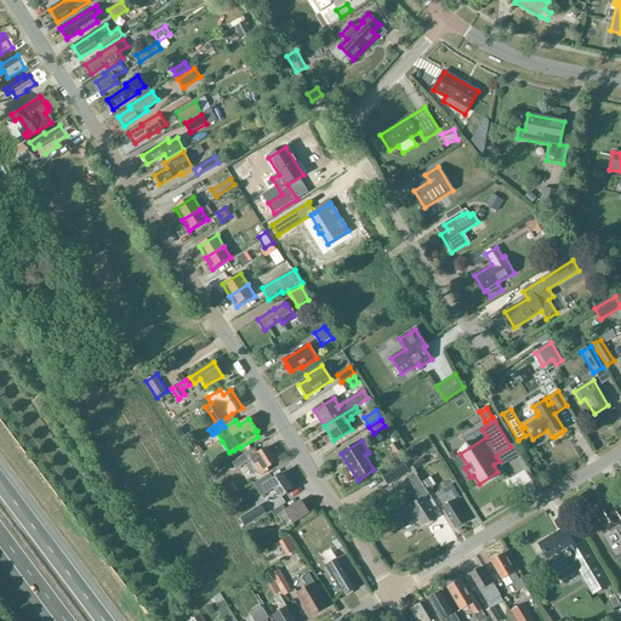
[(277,462),(268,448),(258,454),(256,449),(233,463),(237,469),(251,460),(261,476),(268,471),(267,468),(277,462)]
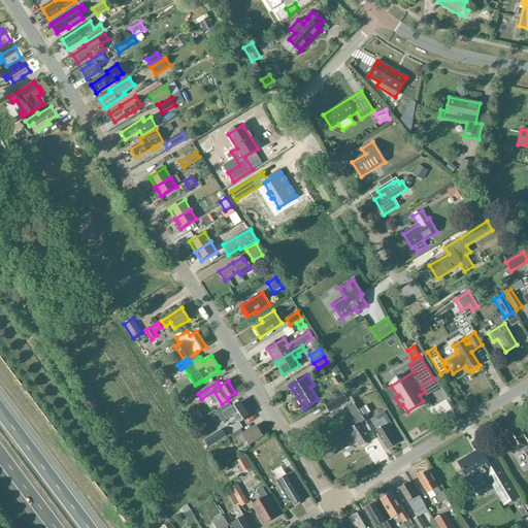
[(342,391),(324,402),(330,411),(349,400),(342,391)]
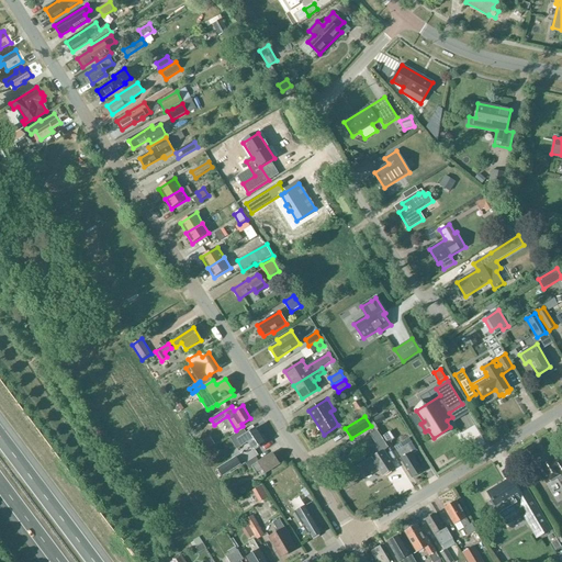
[(255,451),(266,444),(256,428),(247,434),(244,429),(231,438),(237,449),(248,441),(255,451)]
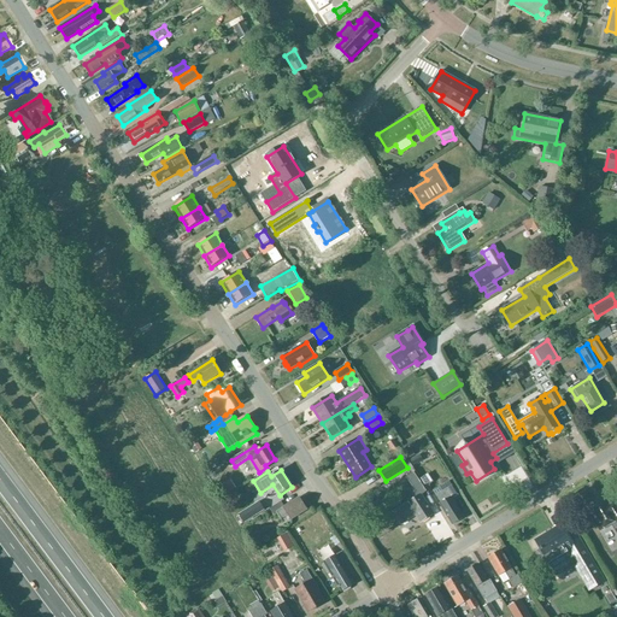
[(409,501),(393,511),(401,524),(417,515),(422,522),(434,515),(421,495),(427,492),(422,486),(413,471),(406,476),(413,488),(404,494),(409,501)]
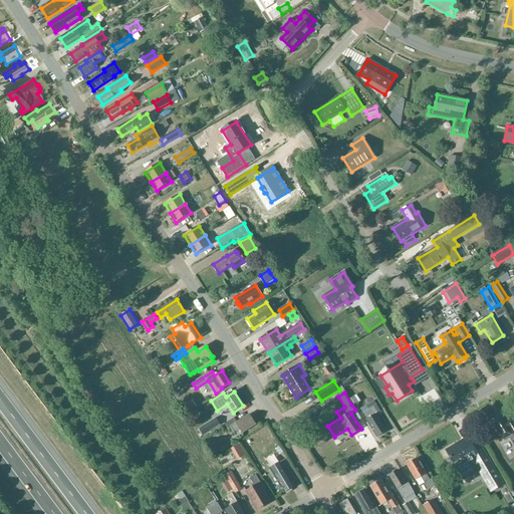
[(197,408),(192,400),(182,406),(187,414),(197,408)]
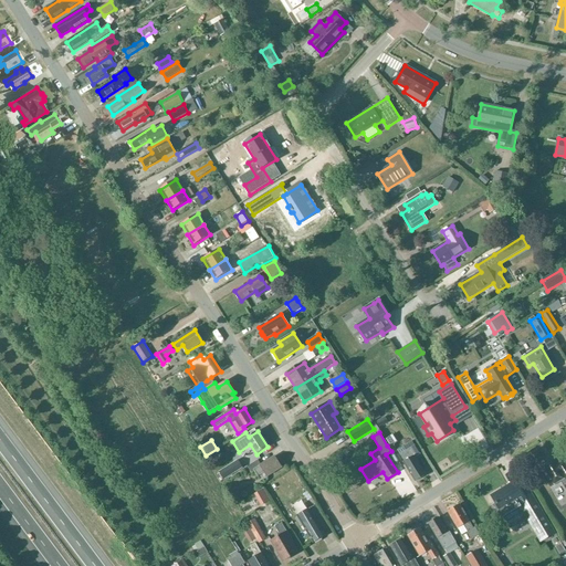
[(404,462),(416,482),(426,475),(416,458),(421,454),(416,446),(400,454),(405,462),(404,462)]
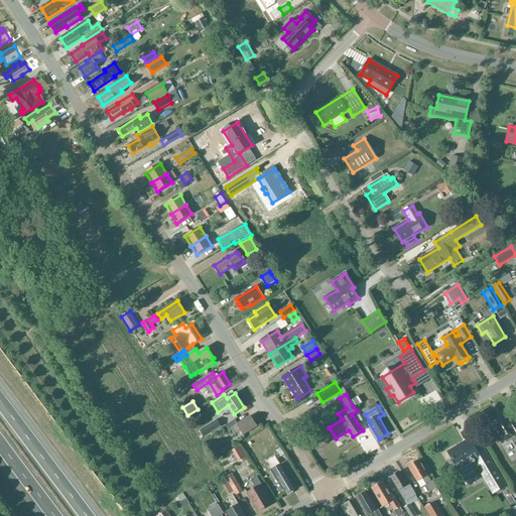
[(257,426),(250,416),(238,424),(235,420),(226,426),(229,430),(232,429),(235,434),(241,430),(244,434),(257,426)]
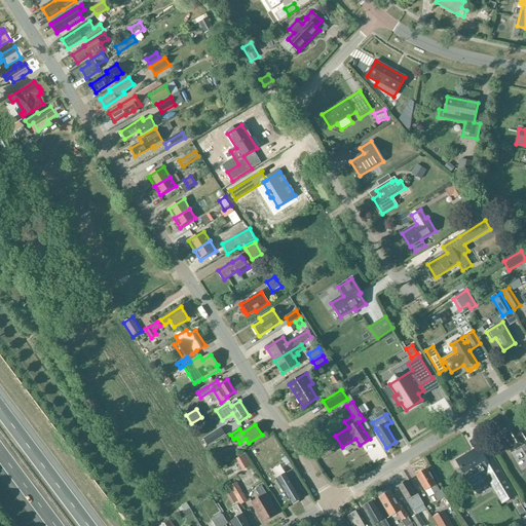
[(525,429),(525,427),(519,431),(516,426),(503,435),(509,443),(506,444),(510,450),(512,449),(514,451),(522,447),(525,453),(525,429)]
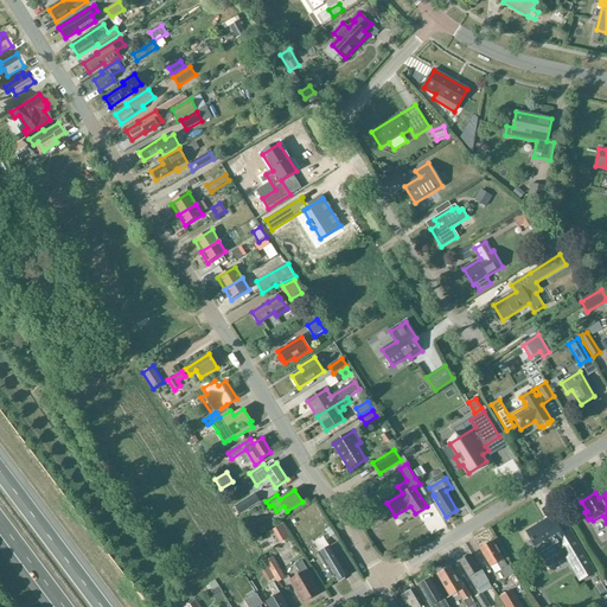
[(255,493),(235,506),(241,515),(261,503),(255,493)]
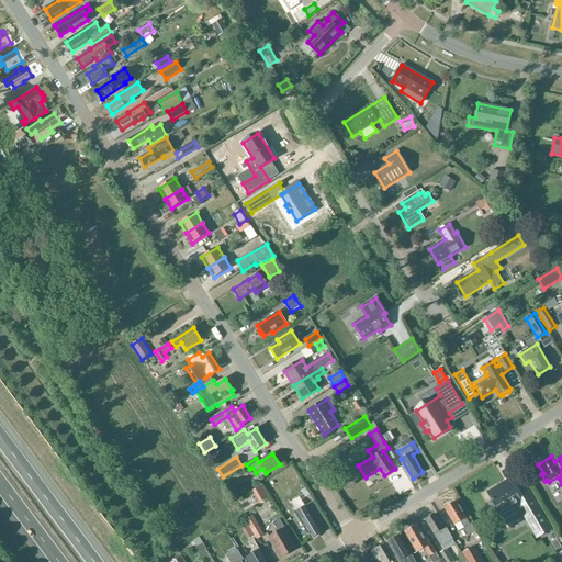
[(520,492),(513,479),(489,493),(503,518),(519,508),(535,535),(549,526),(527,487),(520,492)]
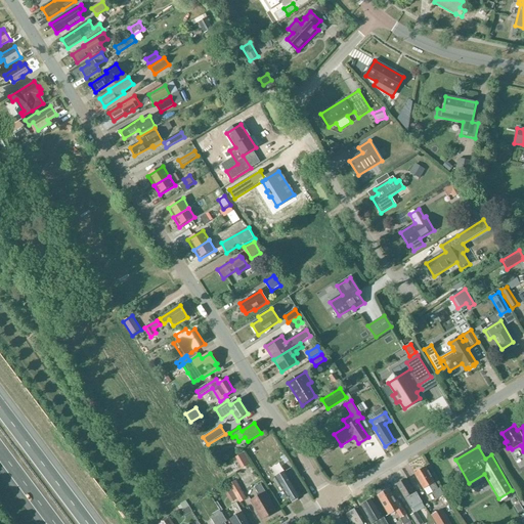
[(286,454),(281,456),(286,464),(290,461),(288,457),(286,454)]
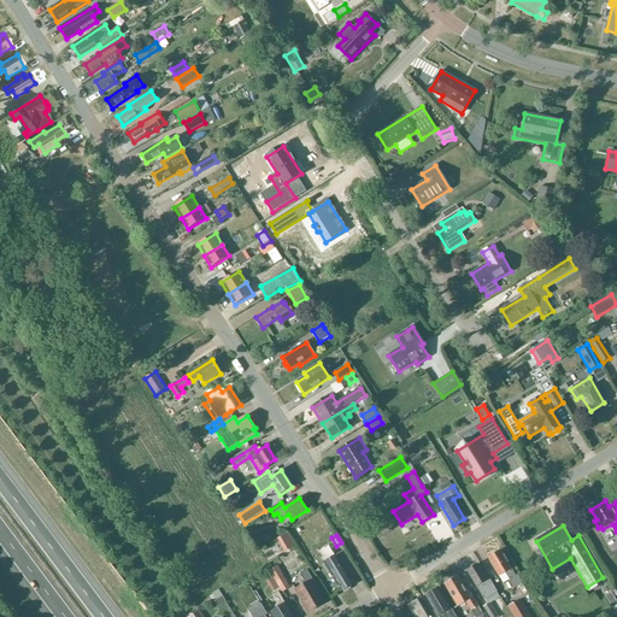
[(516,576),(501,551),(488,558),(499,576),(505,573),(510,581),(509,581),(515,589),(523,585),(518,575),(516,576)]
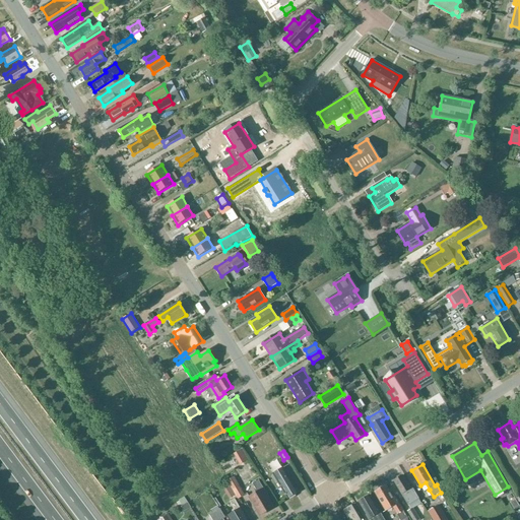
[(276,483),(278,482),(288,499),(299,493),(287,474),(283,468),(273,474),(273,475),(272,476),(276,483)]
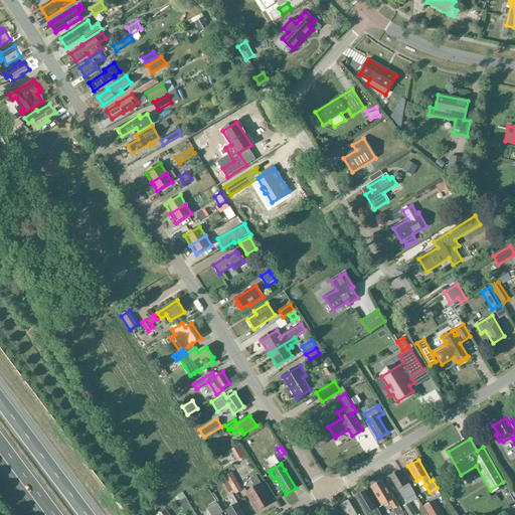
[(399,471),(390,476),(404,500),(415,493),(408,483),(406,484),(399,471)]
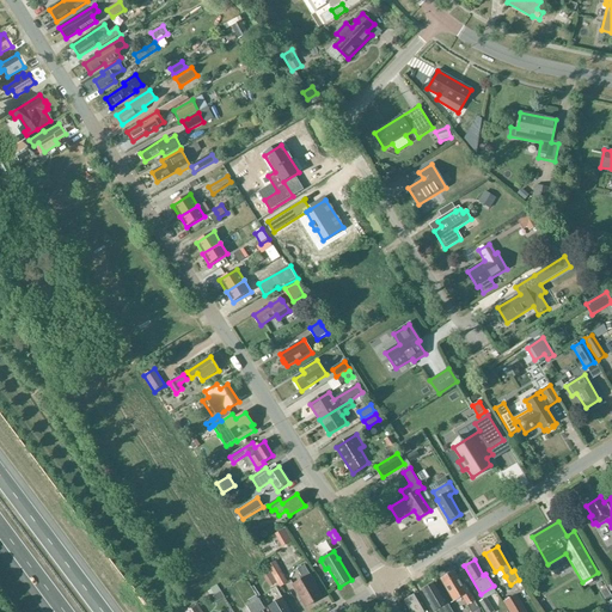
[(275,561),(267,565),(270,571),(276,580),(281,588),(288,583),(275,561)]
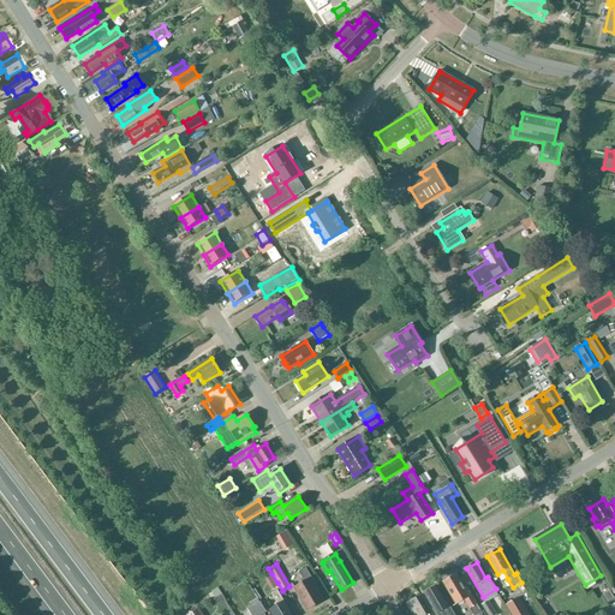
[(294,587),(308,610),(324,601),(315,586),(316,585),(306,568),(299,572),(305,583),(294,587)]
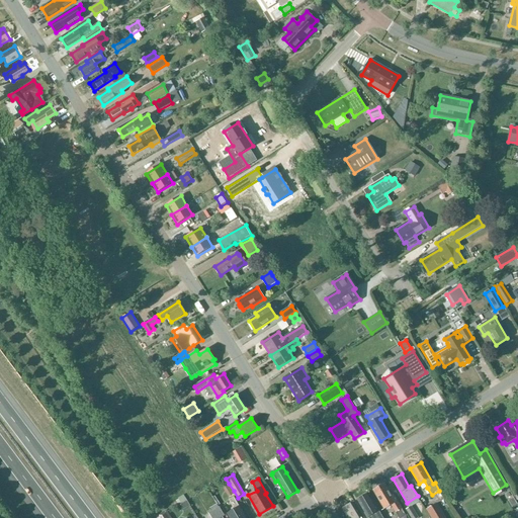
[(384,485),(374,490),(385,509),(392,505),(399,517),(403,517),(406,516),(394,495),(392,496),(384,485)]
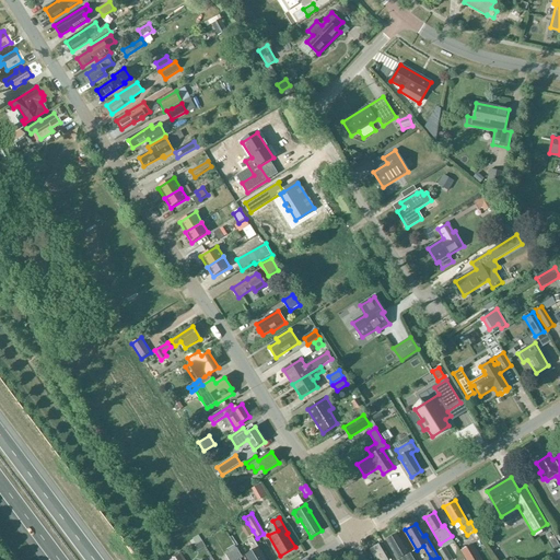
[(405,547),(398,534),(387,540),(396,553),(394,555),(397,559),(413,559),(406,546),(405,547)]
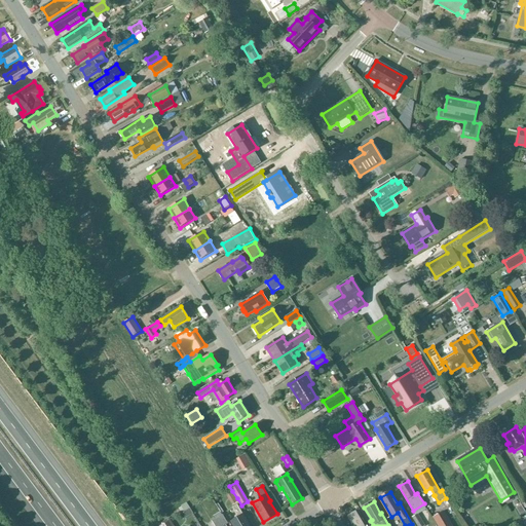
[(521,505),(516,509),(520,516),(525,513),(521,505)]
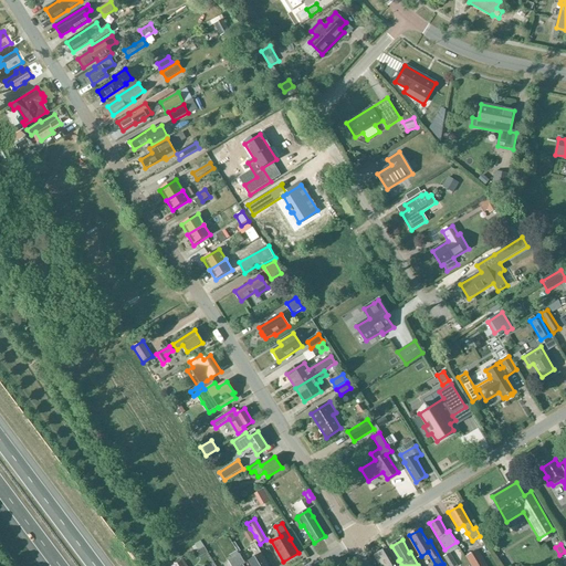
[(269,565),(257,545),(250,548),(257,557),(249,562),(251,565),(269,565)]
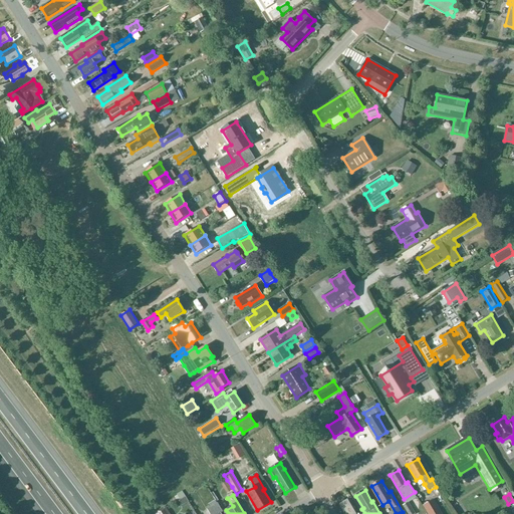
[(186,497),(176,503),(179,508),(189,502),(186,497)]
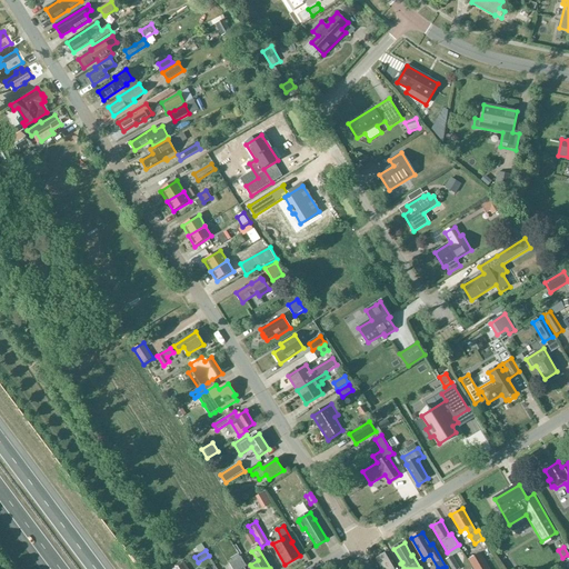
[(251,559),(246,550),(240,553),(246,562),(251,559)]
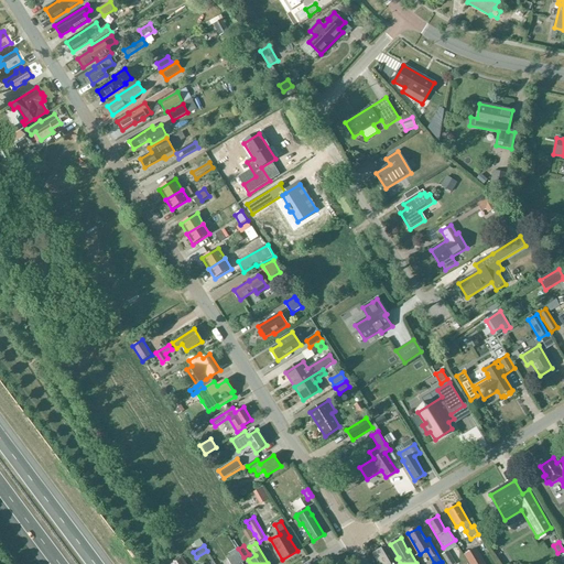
[(384,548),(372,554),(378,563),(393,563),(384,548)]
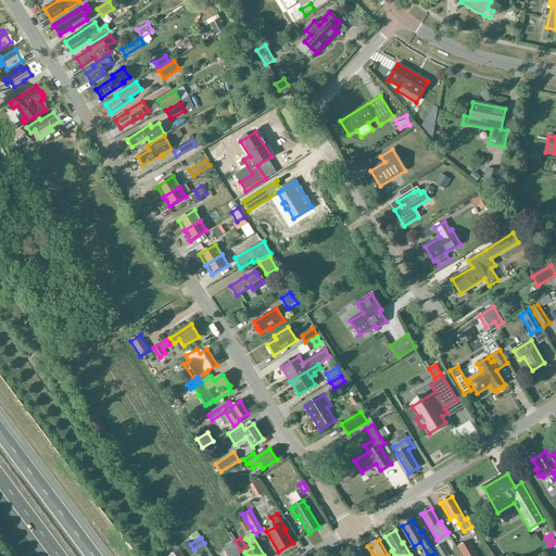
[(477,555),(468,541),(459,546),(464,555),(477,555)]
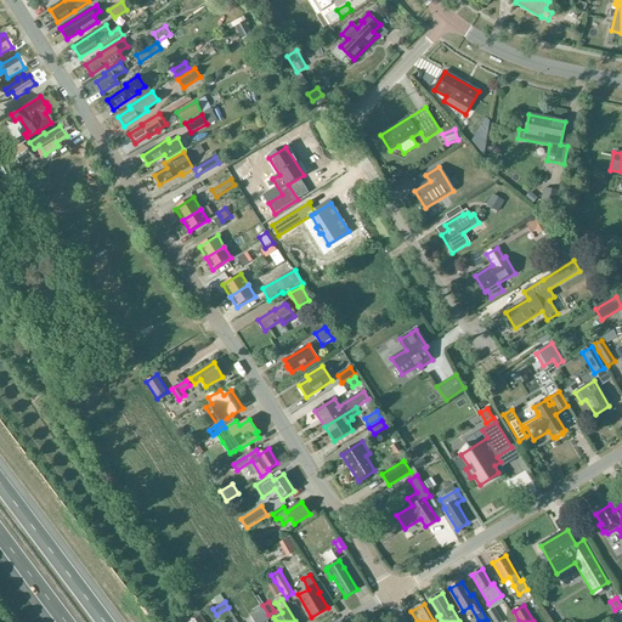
[(502,621),(503,621),(493,608),(487,611),(493,621),(502,621)]
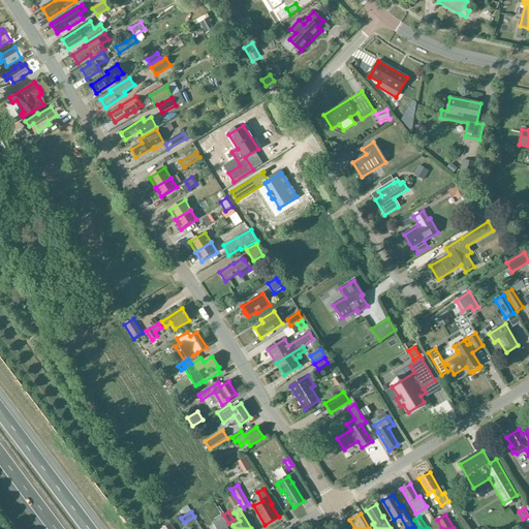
[(227,528),(229,527),(224,519),(214,525),(216,528),(227,528)]
